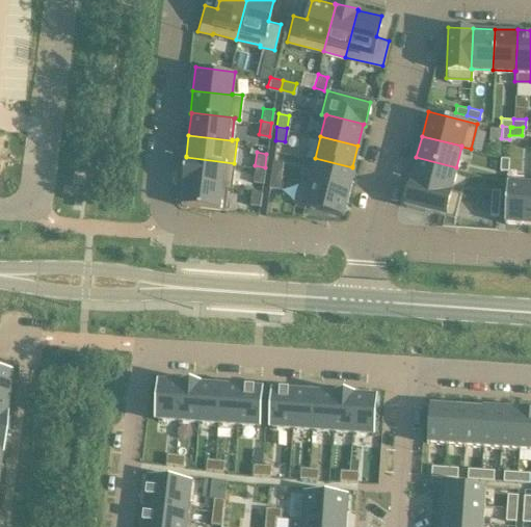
[(507,168),(508,156),(500,155),(499,167),(507,168)]
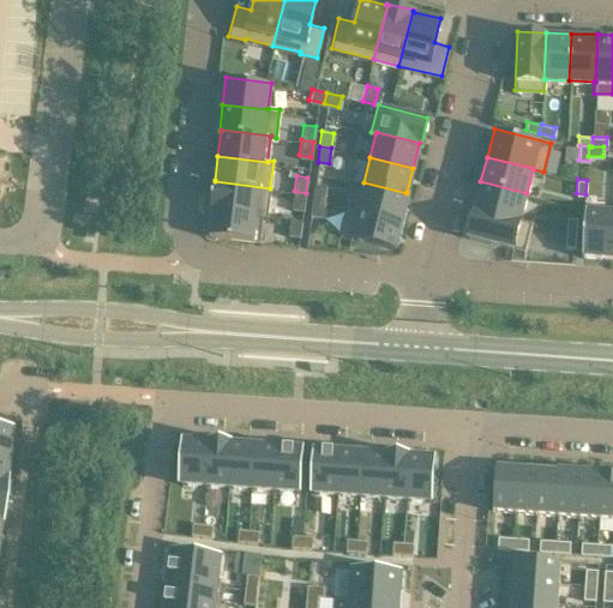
[(266,215),(270,188),(215,181),(215,180),(214,180),(210,208),(211,209),(211,208),(262,214),(262,215),(266,215)]
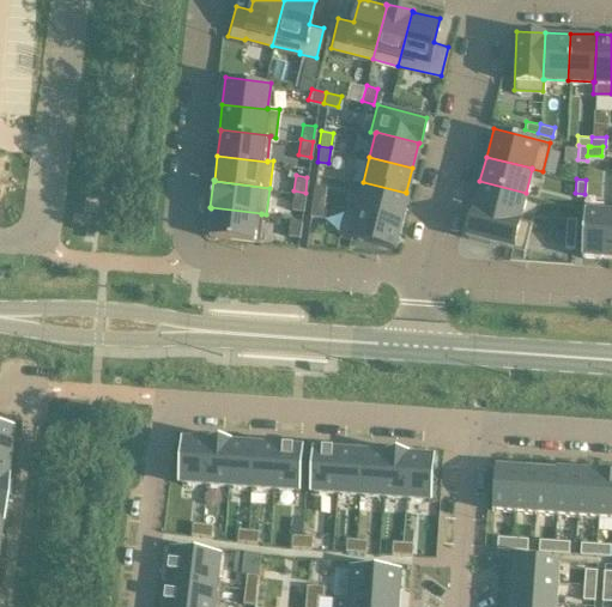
[(526,193),(479,181),(473,206),(519,218),(520,217),(526,193)]
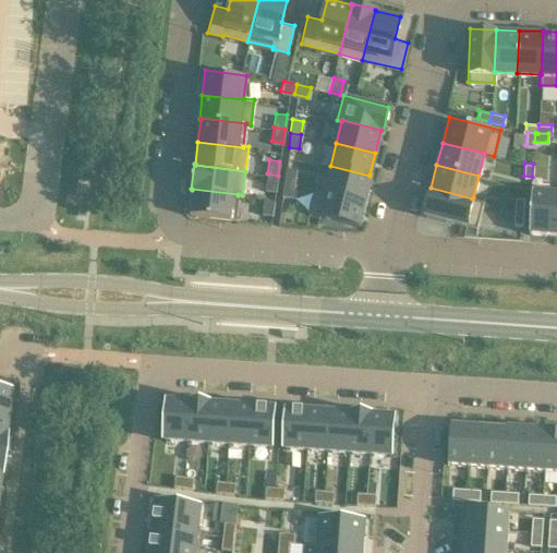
[(283,180),(294,181),(297,168),(286,166),(283,180)]
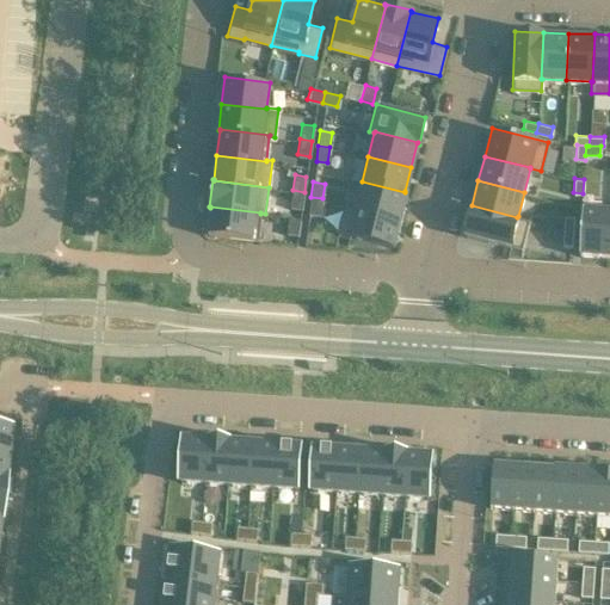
[(356,207),(400,218),(406,192),(405,191),(405,192),(362,181),(356,205),(356,207)]
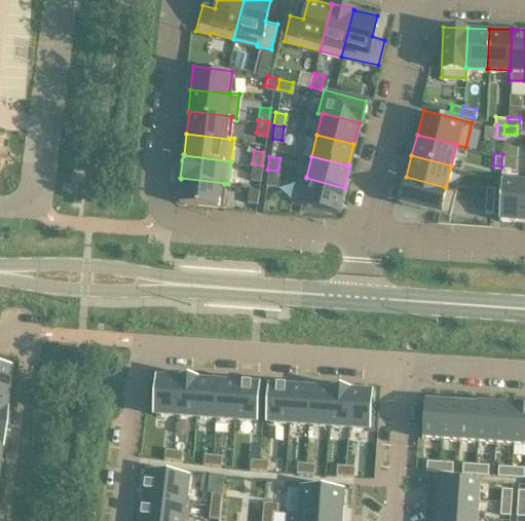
[(262,165),(252,163),(250,177),(260,178),(262,165)]
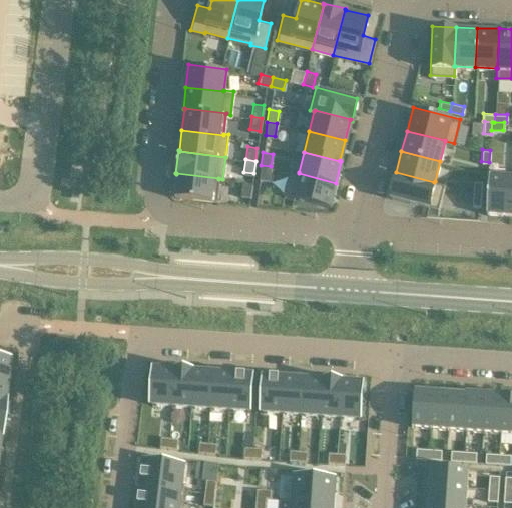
[(79,176),(81,162),(70,160),(68,174),(79,176)]
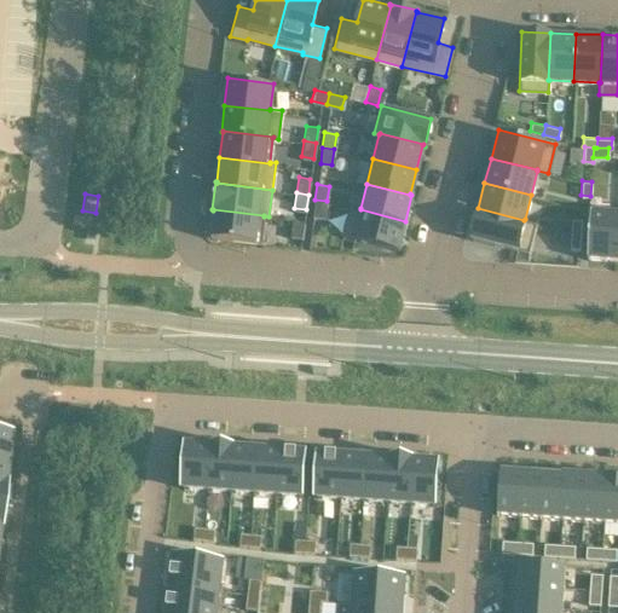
[(324,217),(327,201),(315,200),(312,214),(324,217)]
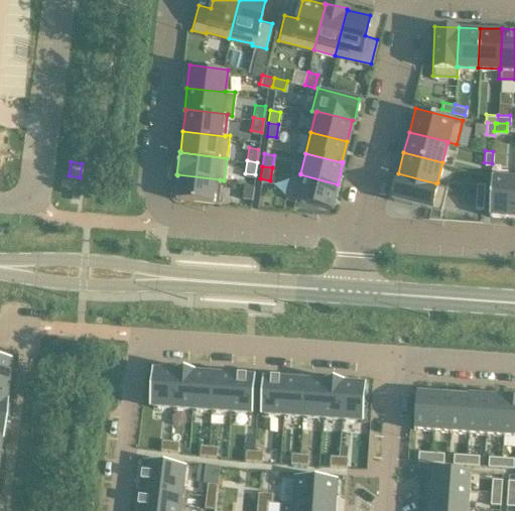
[(300,174),(300,173),(291,171),(285,195),(332,206),(338,184),(300,174)]
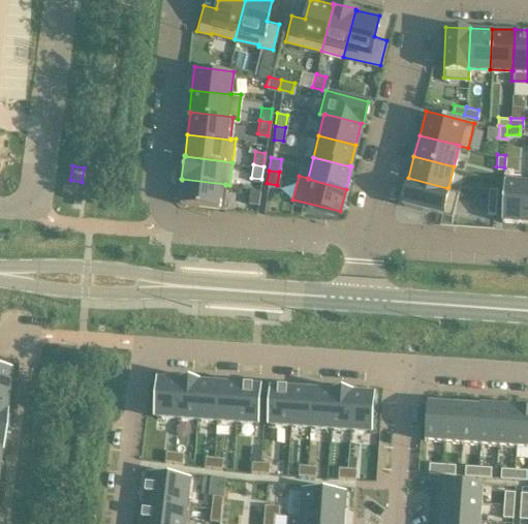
[(458,190),(448,187),(447,188),(408,178),(402,202),(441,212),(452,214),(458,190)]
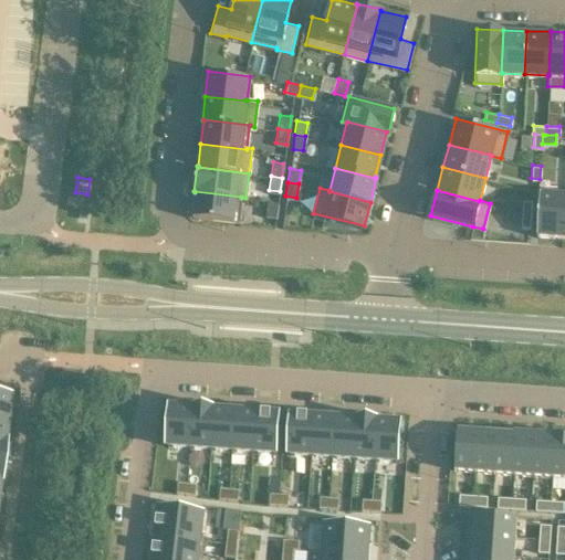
[(562,235),(564,192),(540,190),(536,234),(562,235)]
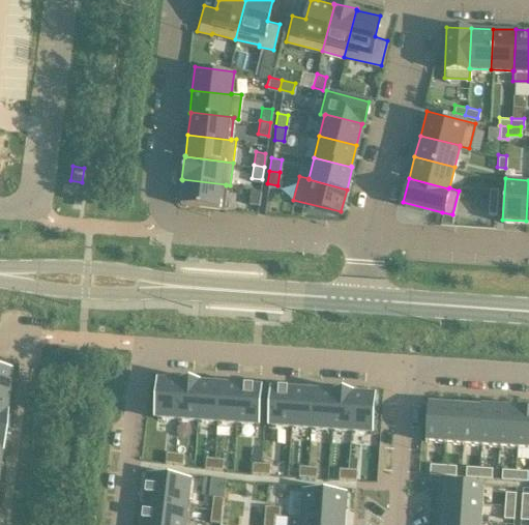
[(182,179),(182,180),(180,202),(223,207),(226,185),(226,184),(182,179)]
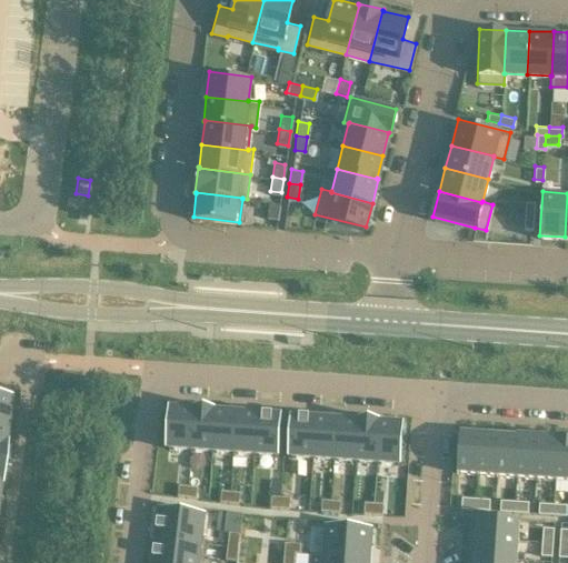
[(526,200),(525,213),(534,214),(535,201),(526,200)]
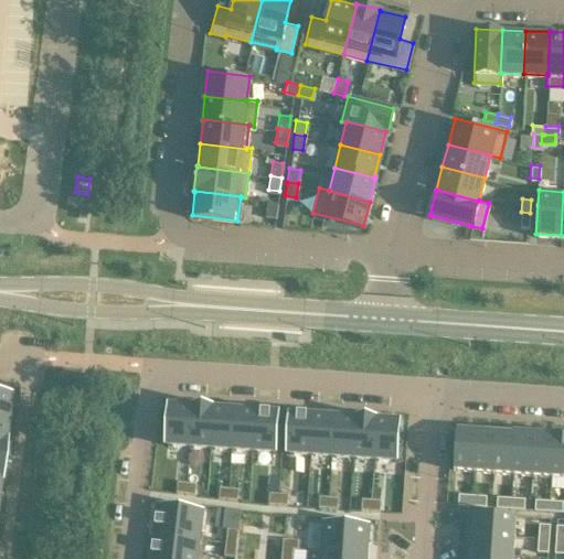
[(266,200),(264,214),(275,215),(277,201),(266,200)]
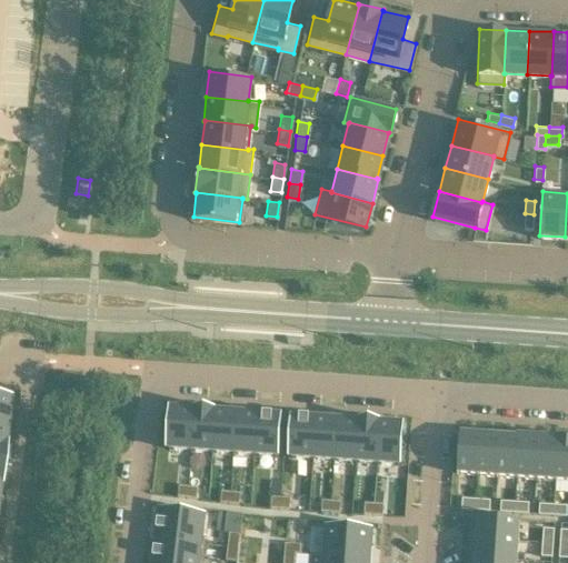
[(532,228),(534,214),(525,213),(524,227),(532,228)]
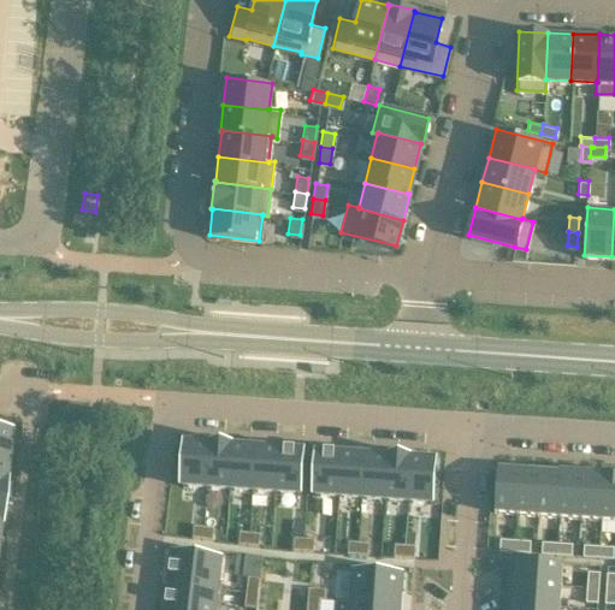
[(526,249),(514,247),(512,256),(525,256),(526,249)]
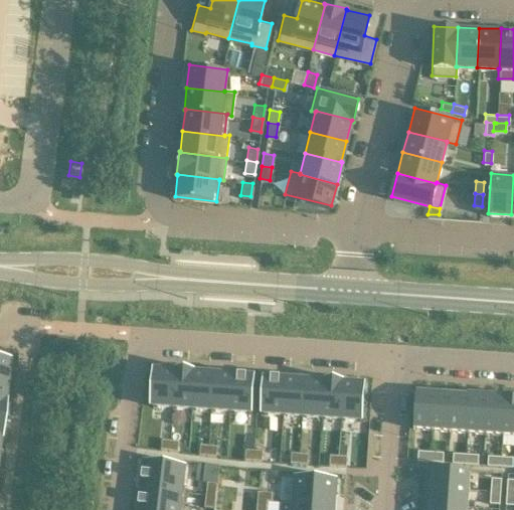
[(154,366),(151,403),(172,404),(174,368),(154,366)]
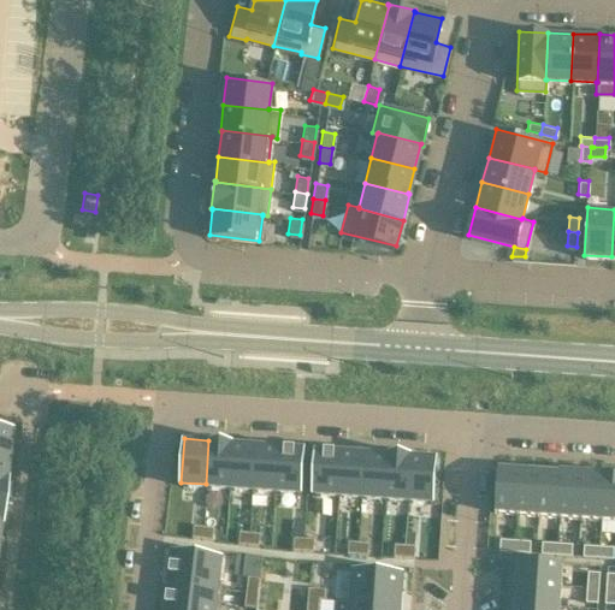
[(208,440),(206,484),(229,486),(231,442),(208,440)]
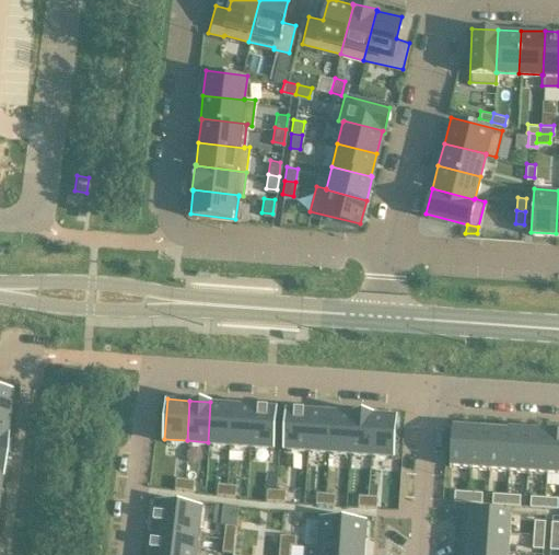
[(210,402),(208,442),(229,443),(231,403),(210,402)]
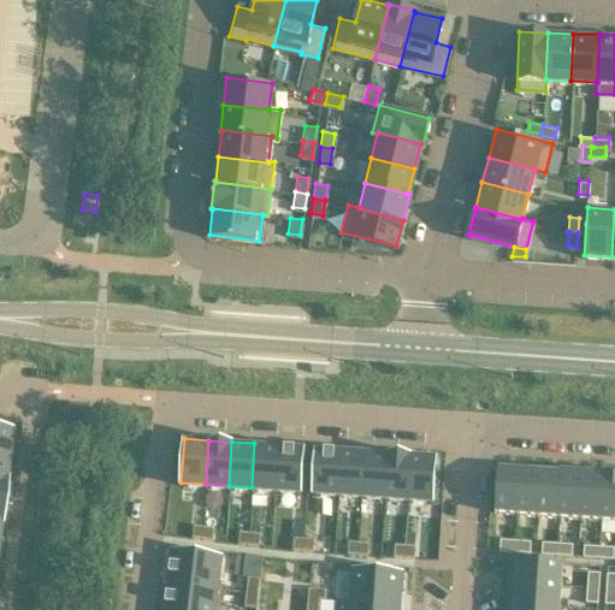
[(254,443),(252,487),(275,489),(278,445),(254,443)]
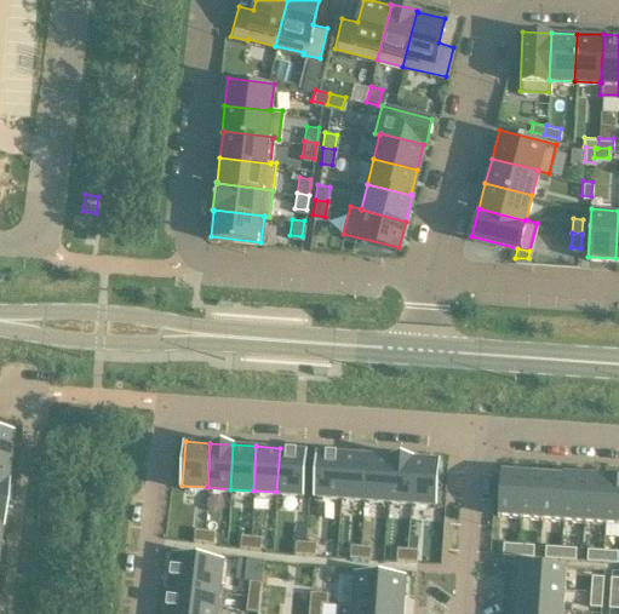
[(280,448),(276,492),(301,494),(304,449),(280,448)]
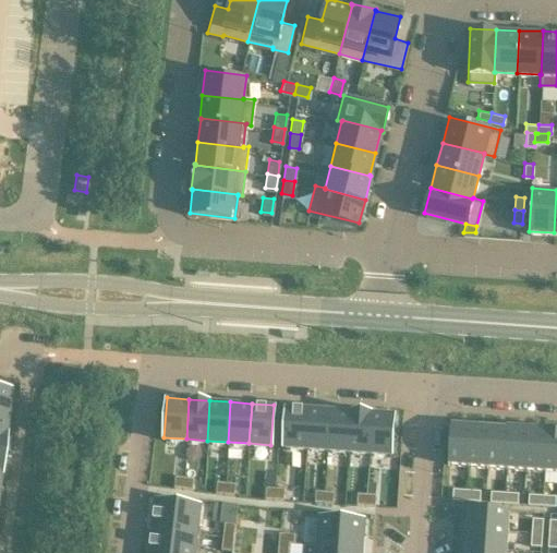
[(287,406),(283,446),(305,447),(309,407),(287,406)]
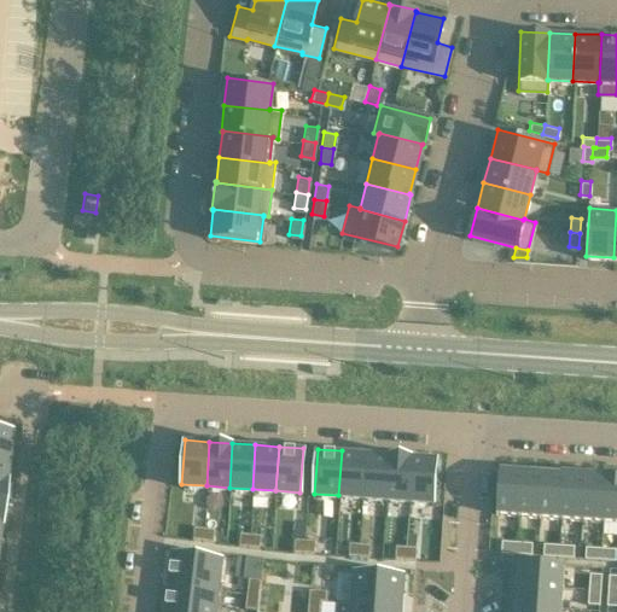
[(342,450),(338,495),(362,496),(365,453),(342,450)]
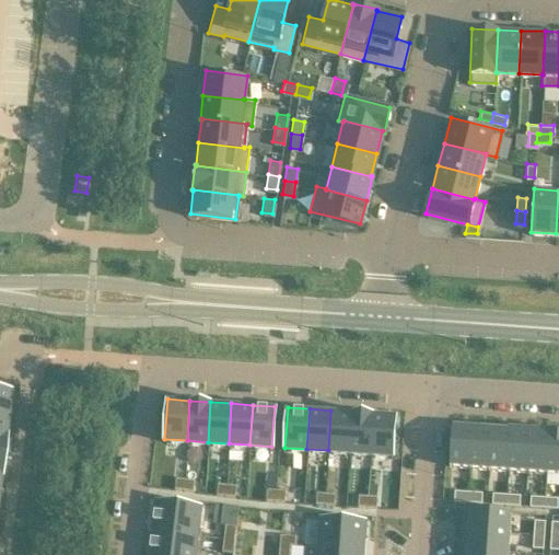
[(330,411),(328,450),(349,452),(351,412),(330,411)]
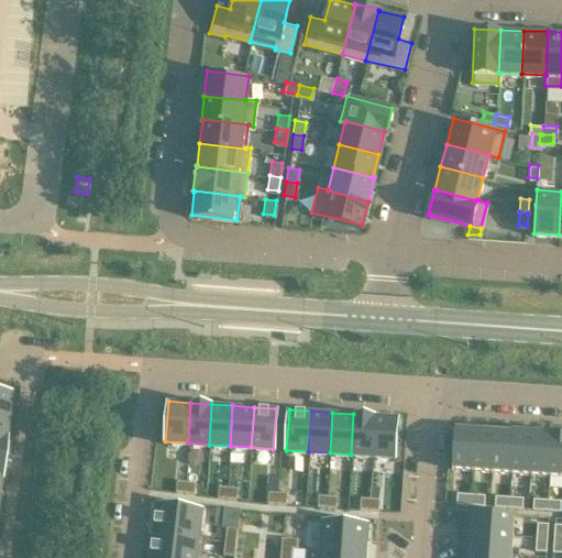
[(353,414),(351,455),(372,456),(374,415),(353,414)]
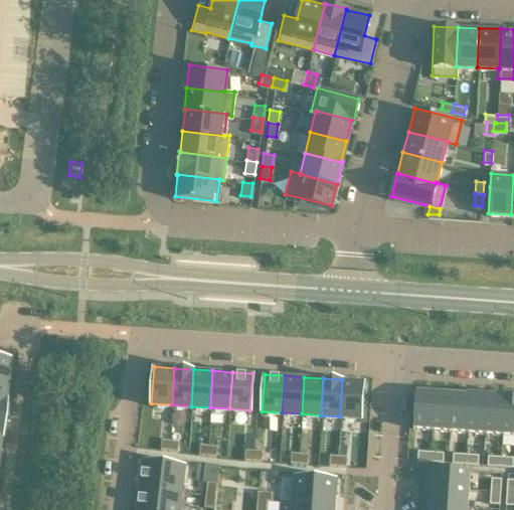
[(342,379),(340,416),(360,417),(363,381),(342,379)]
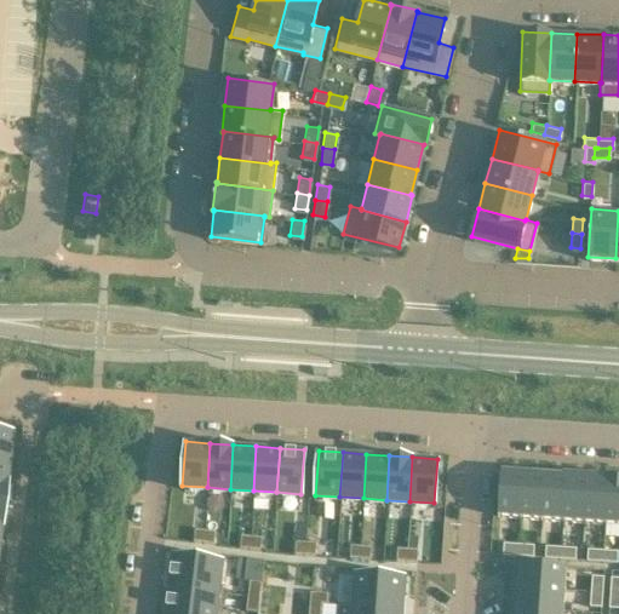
[(500,468),(497,512),(520,515),(522,470),(500,468)]
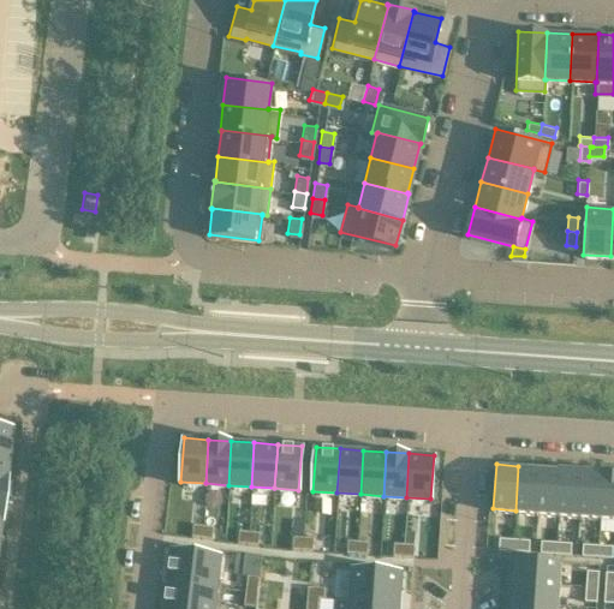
[(518,466),(516,511),(536,512),(540,467),(518,466)]
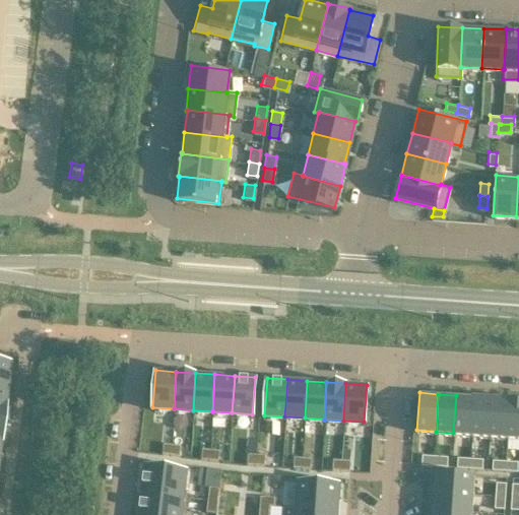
[(456,395),(453,433),(471,434),(473,396),(456,395)]
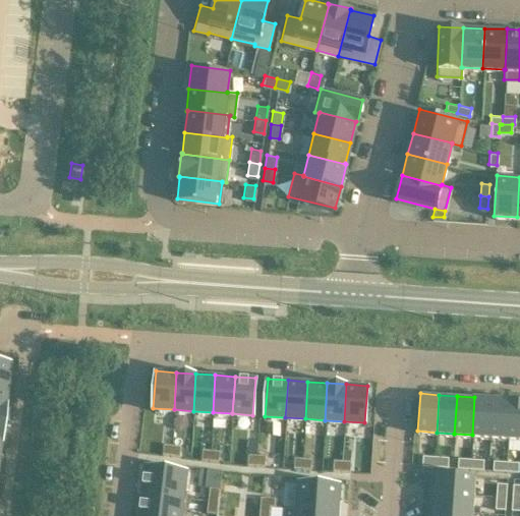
[(474,397),(472,435),(489,436),(492,398),(474,397)]
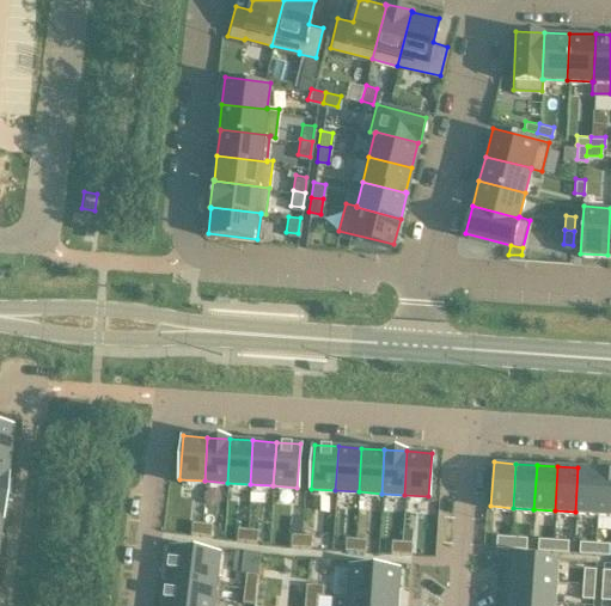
[(578,467),(575,512),(596,514),(599,470),(578,467)]
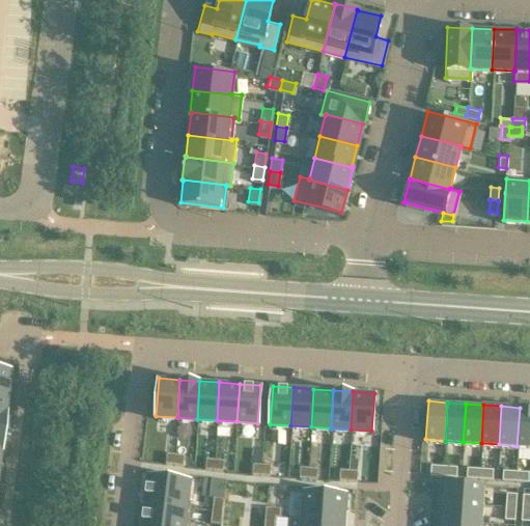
[(529,408),(520,408),(517,446),(529,446),(529,408)]
